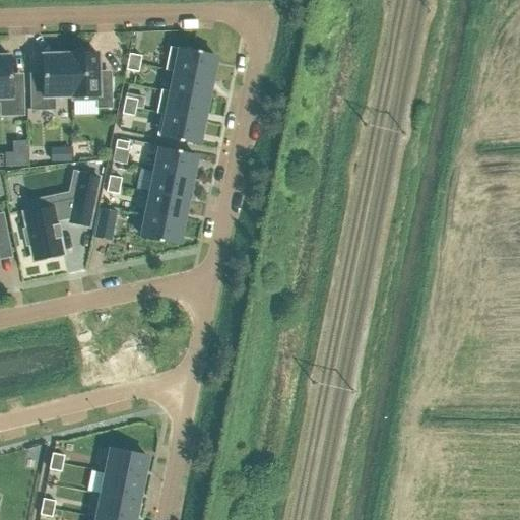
[(210,79),(214,56),(198,53),(199,52),(195,51),(194,52),(169,47),(164,70),(174,72),(174,71),(210,79)]
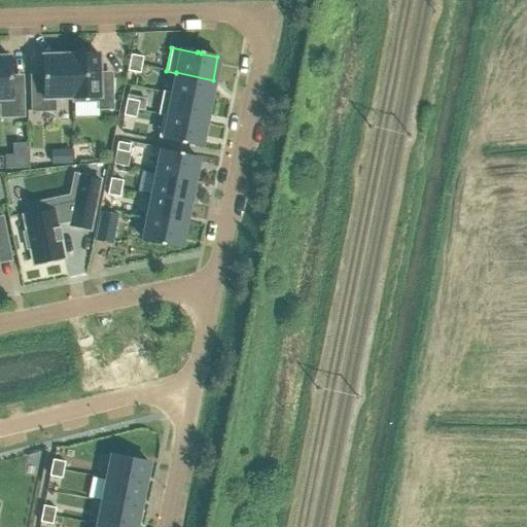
[(98,55),(69,56),(70,99),(70,103),(98,103),(98,110),(111,110),(111,79),(99,79),(98,55)]
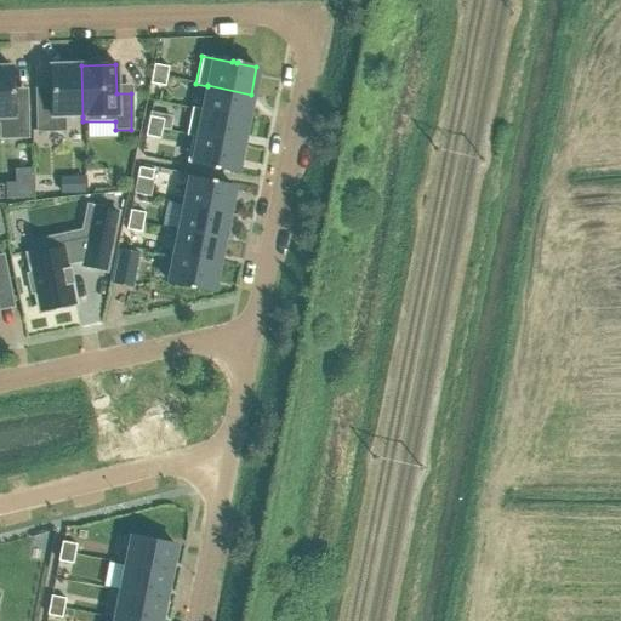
[(166,77),(167,67),(153,64),(152,74),(166,77)]
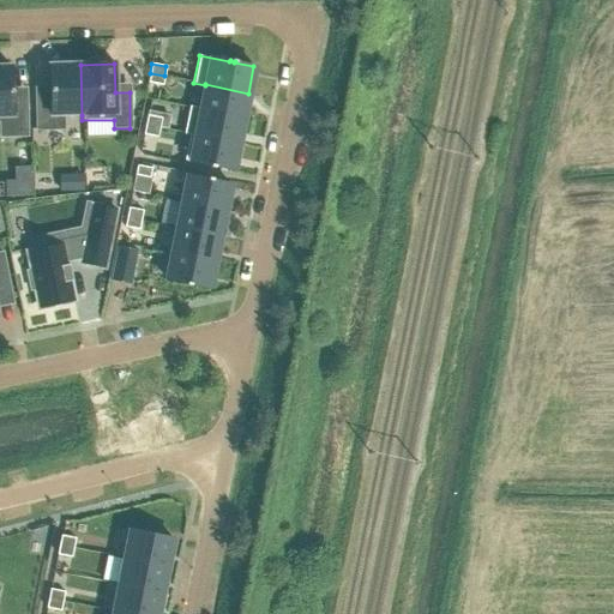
[(82,115),(80,65),(49,66),(49,94),(35,95),(36,131),(62,130),(62,115),(82,115)]
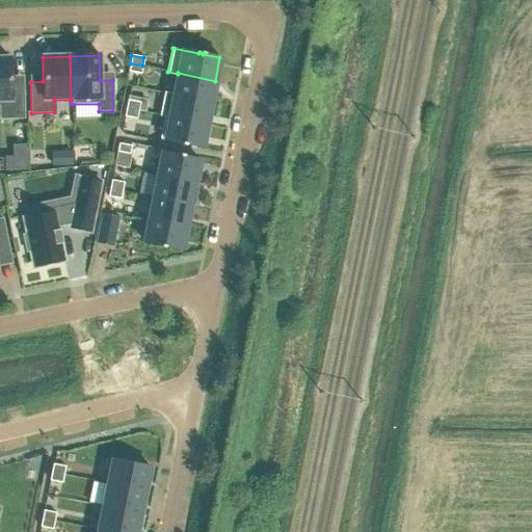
[(0,58),(0,120),(23,120),(22,83),(9,83),(9,58),(0,58)]
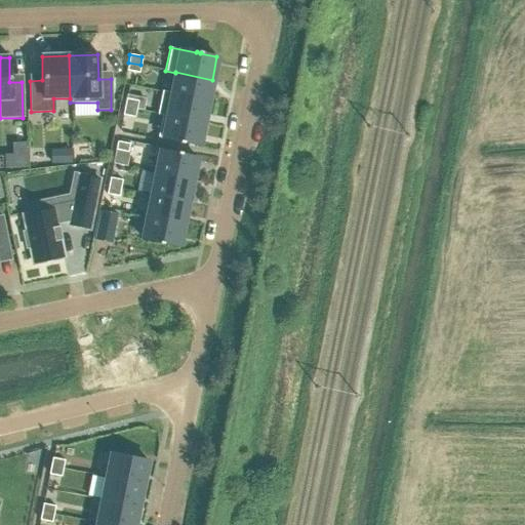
[(140,65),(128,63),(126,71),(138,73),(140,65)]
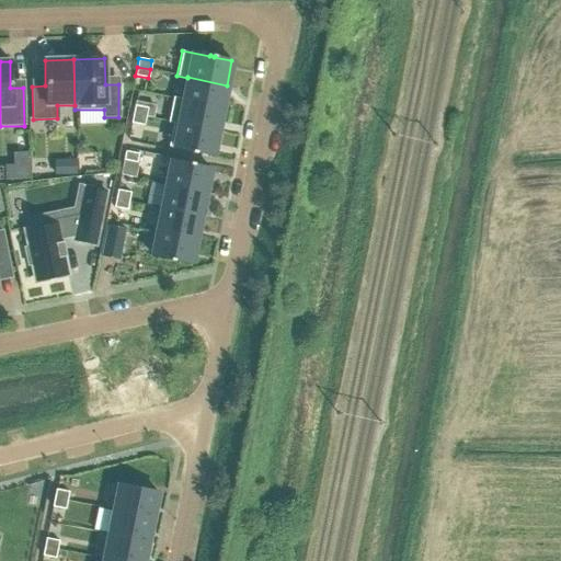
[(222,109),(227,86),(187,77),(187,78),(183,99),(183,101),(222,109)]
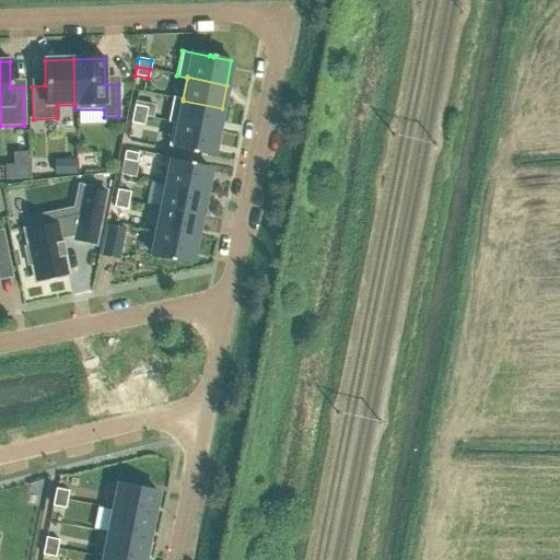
[(183,101),(183,98),(172,96),(167,123),(172,124),(173,123),(217,131),(222,108),(183,101)]
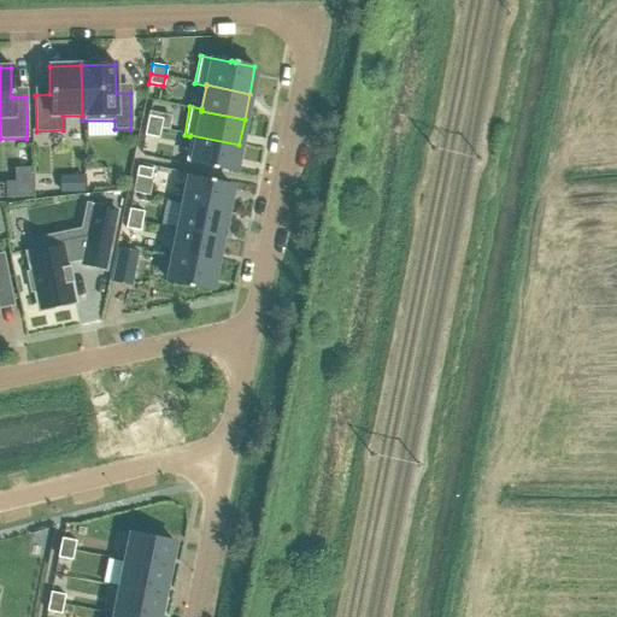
[(160,129),(162,119),(147,116),(146,125),(160,129)]
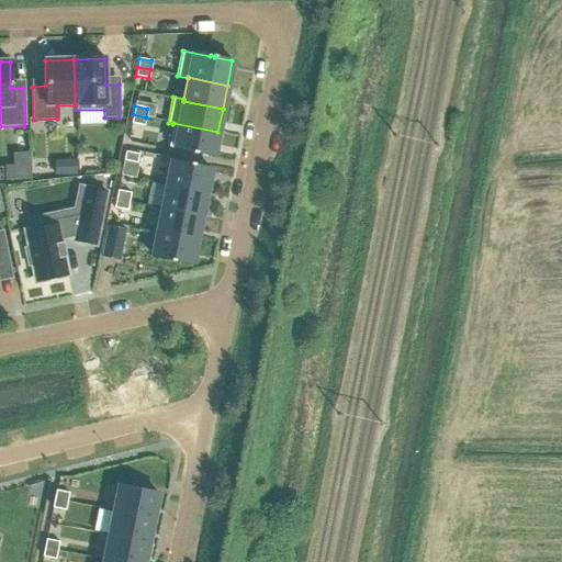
[(144,126),(146,117),(133,114),(131,123),(144,126)]
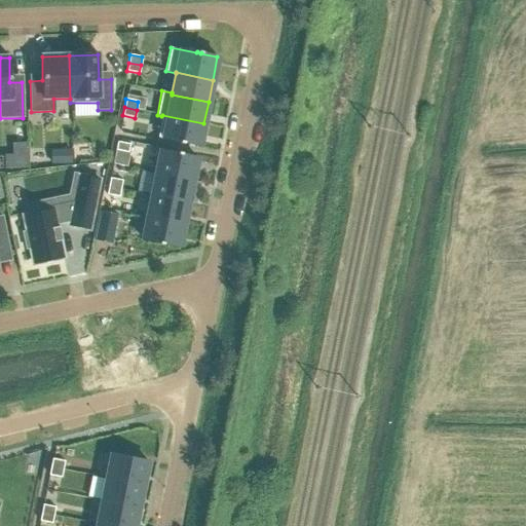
[(203,123),(162,115),(161,116),(157,138),(179,142),(179,144),(183,144),(183,143),(199,146),(203,123)]
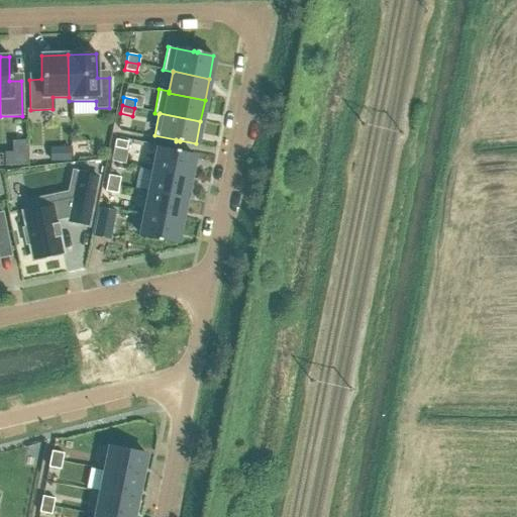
[(113,147),(125,150),(127,142),(115,139),(113,147)]
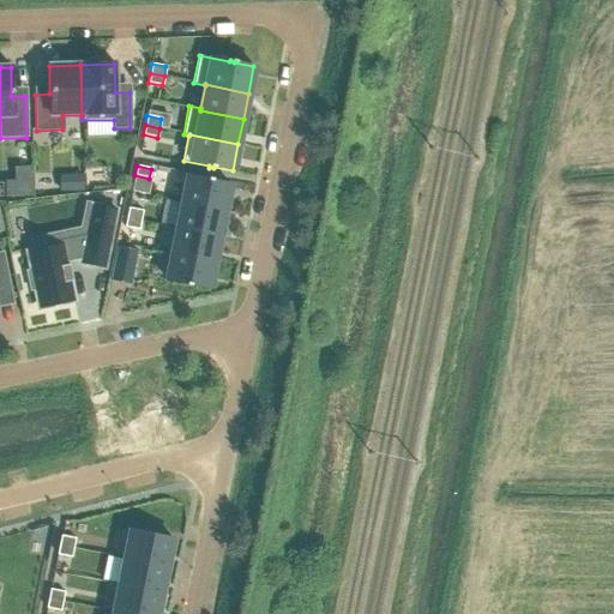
[(224,211),(230,185),(211,181),(211,179),(206,178),(206,180),(187,176),(181,203),(224,211)]
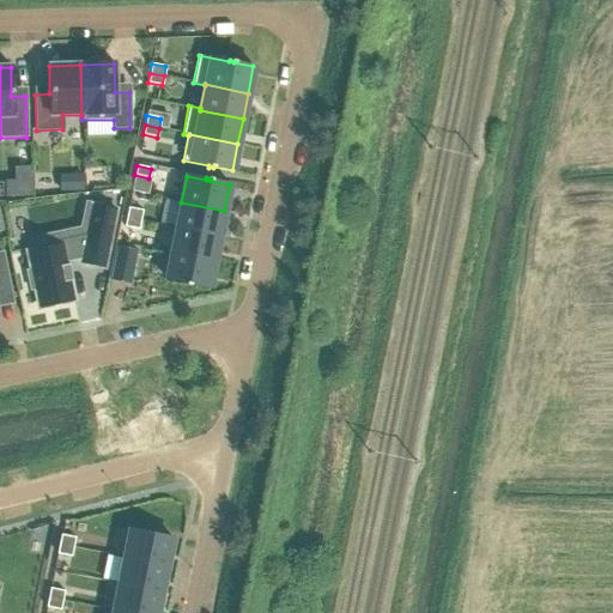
[(181,202),(176,228),(219,236),(224,211),(181,202)]
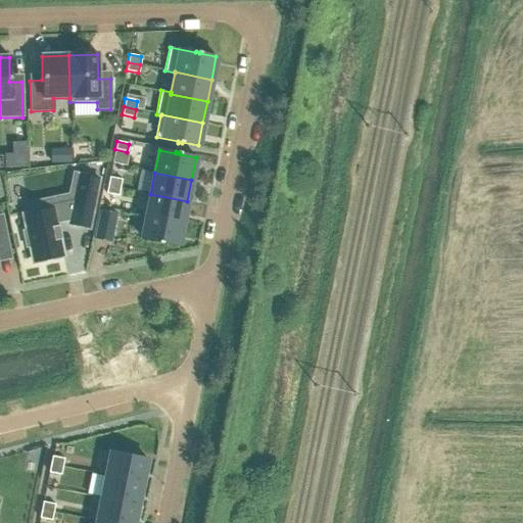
[(53,203),(47,204),(46,204),(45,204),(43,205),(43,207),(43,209),(36,210),(32,211),(26,212),(22,214),(24,215),(25,223),(27,231),(22,232),(26,245),(30,244),(33,262),(36,260),(64,255),(60,238),(57,225),(57,224),(57,222),(58,222),(59,222),(64,221),(69,220),(68,224),(79,226),(86,227),(89,227),(98,178),(96,177),(89,176),(79,174),(74,199),(53,203)]
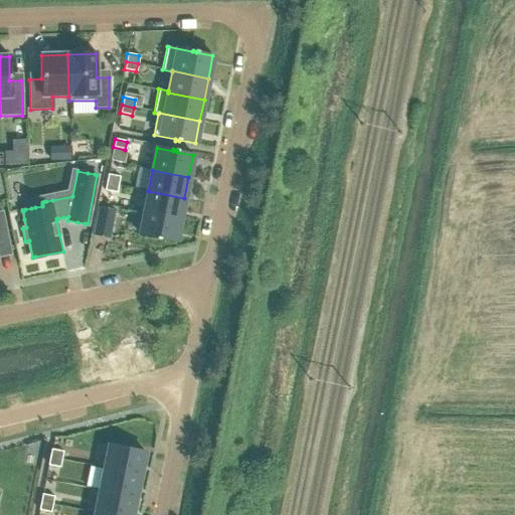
[(118,185),(120,177),(108,174),(106,182),(118,185)]
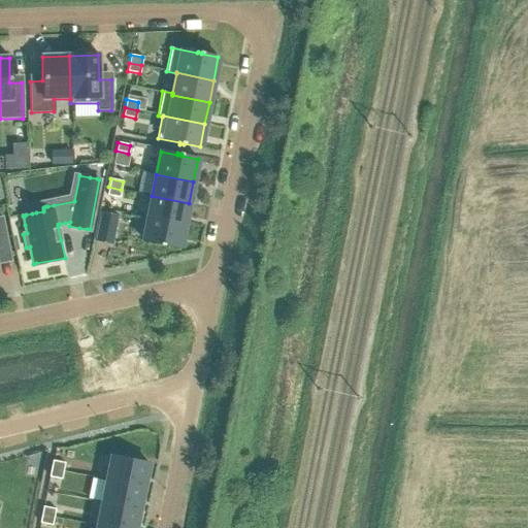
[(121,190),(108,187),(106,195),(119,198),(121,190)]
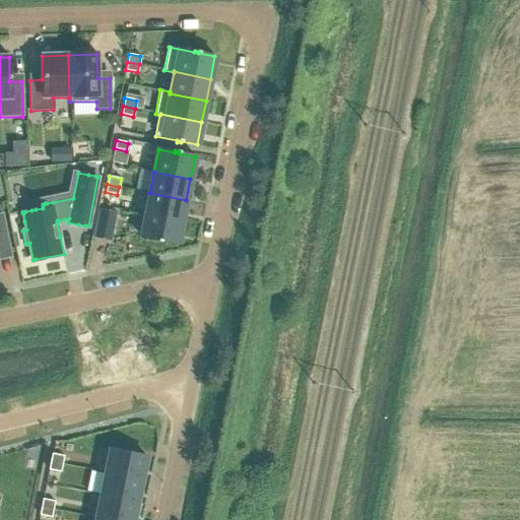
[(186,200),(149,193),(145,214),(182,221),(186,200)]
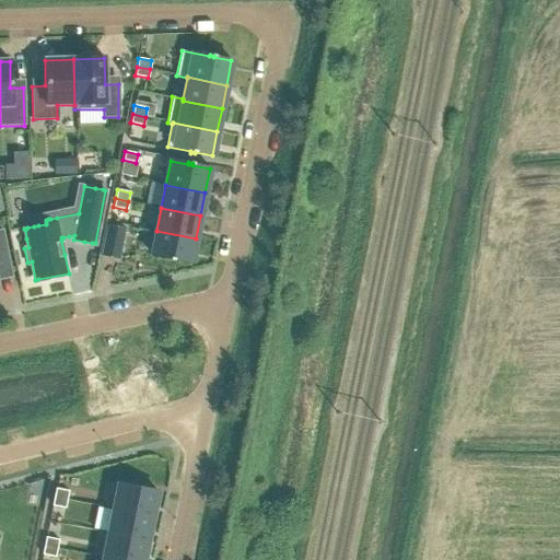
[(106,225),(101,255),(119,258),(125,229),(106,225)]
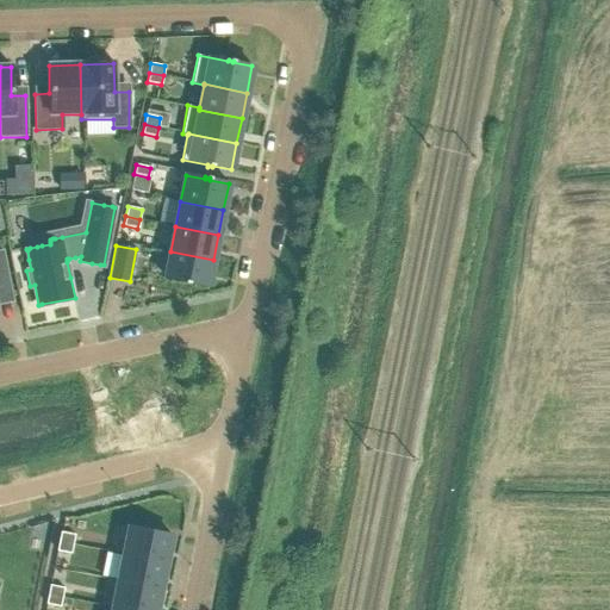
[(213,260),(170,251),(165,278),(184,282),(184,284),(188,285),(188,282),(207,287),(213,260)]
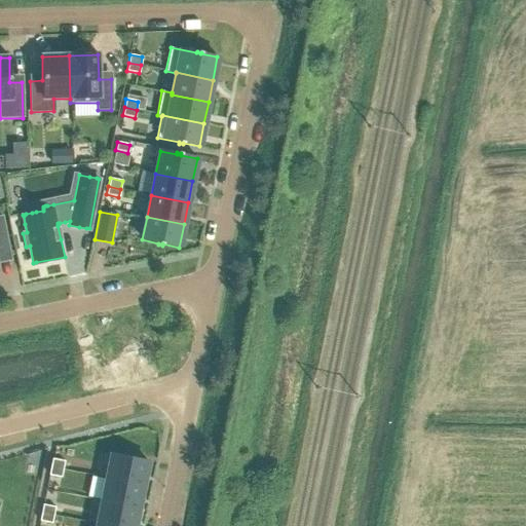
[(112,454),(107,477),(144,485),(148,461),(112,454)]
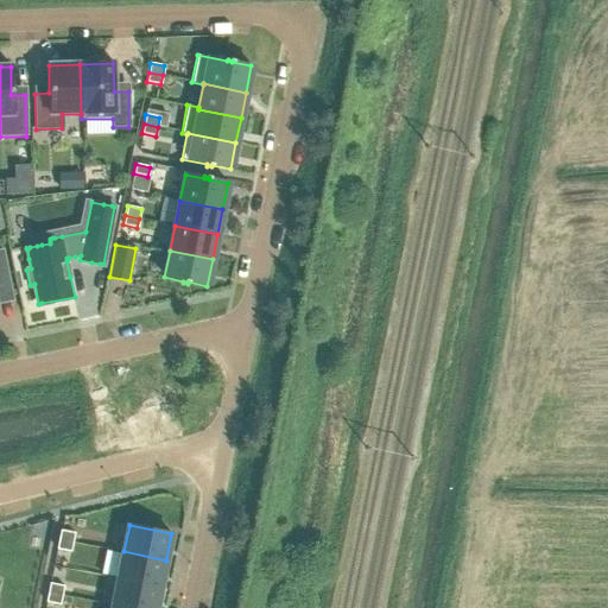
[(61,530),(58,539),(73,543),(75,533),(61,530)]
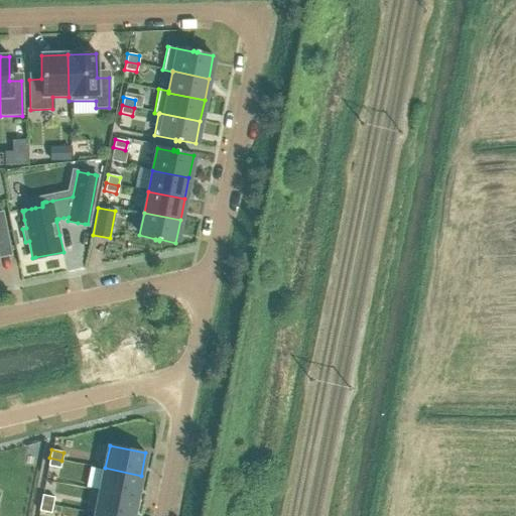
[(49,458),(48,466),(60,469),(61,461),(49,458)]
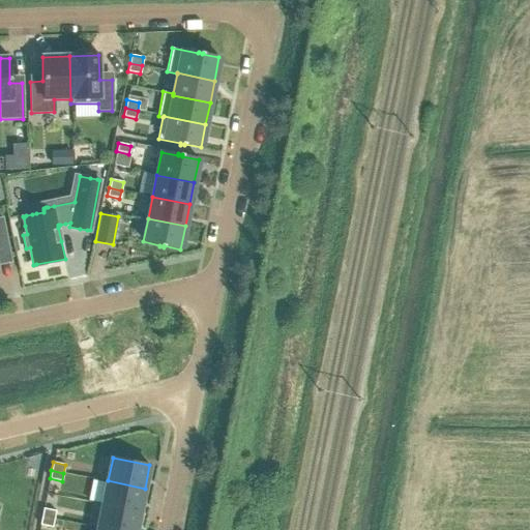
[(108,480),(104,504),(140,511),(145,489),(108,480)]
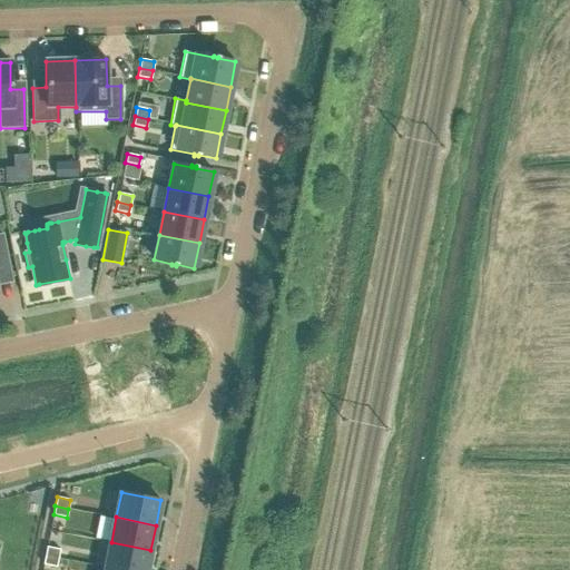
[(111,542),(106,568),(116,569),(146,569),(150,550),(111,542)]
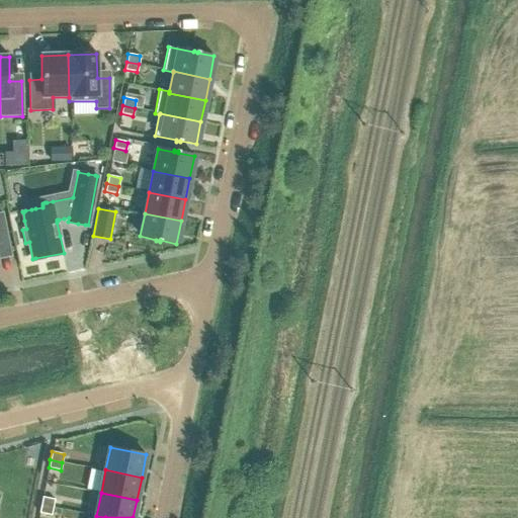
[(41,497),(40,505),(53,507),(54,499),(41,497)]
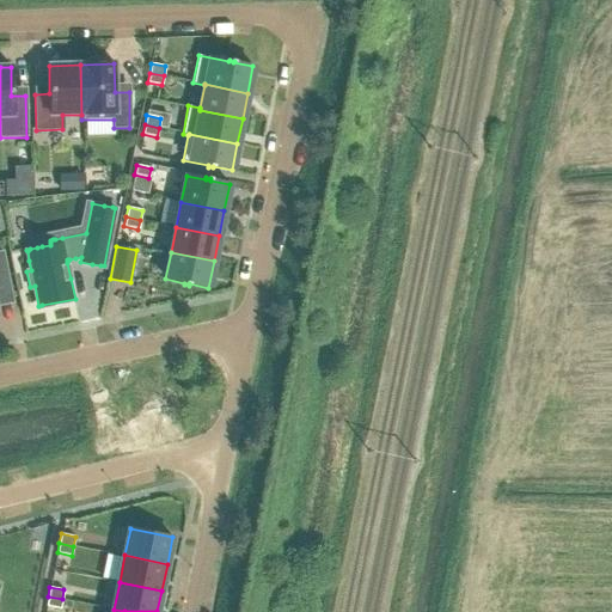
[(48,597),(46,606),(60,609),(62,599),(48,597)]
